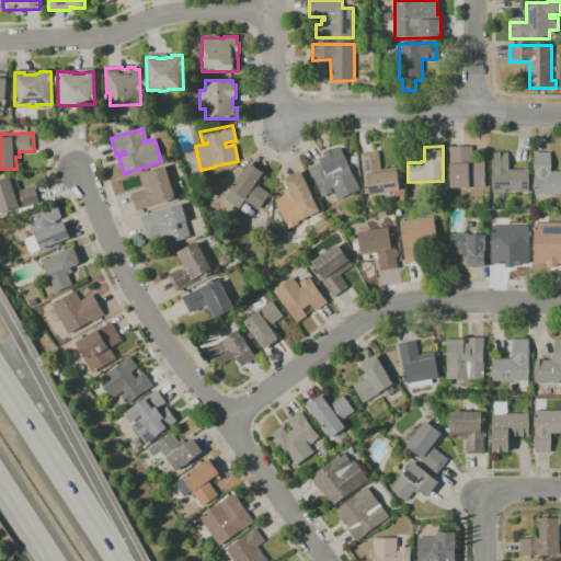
[(450,189),(449,164),(449,147),(472,147),(472,161),(484,161),(484,187),(450,189)]
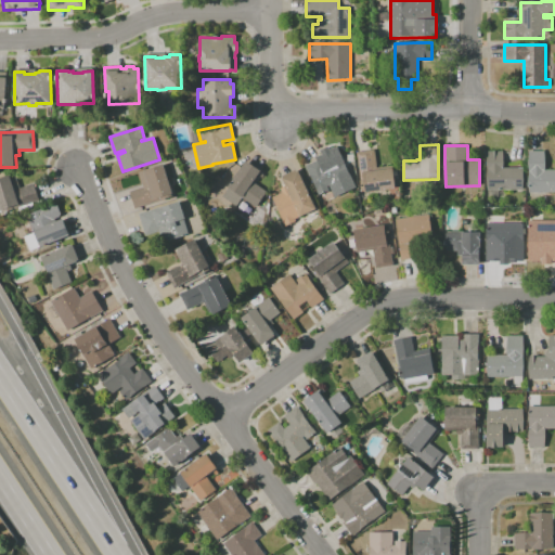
[(334,198),(328,185),(327,186),(328,191),(319,195),(310,176),(309,177),(305,166),(315,160),(314,157),(322,155),(320,151),(328,147),(330,150),(334,147),(335,147),(338,146),(356,189),(334,198)]
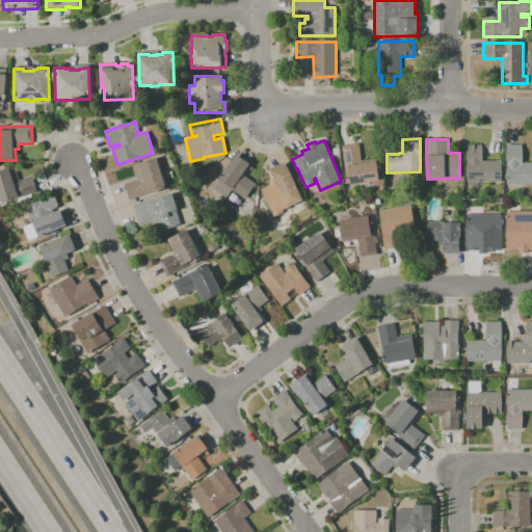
[(347,185),(342,147),(358,144),(361,163),(376,162),(379,181),(347,185)]
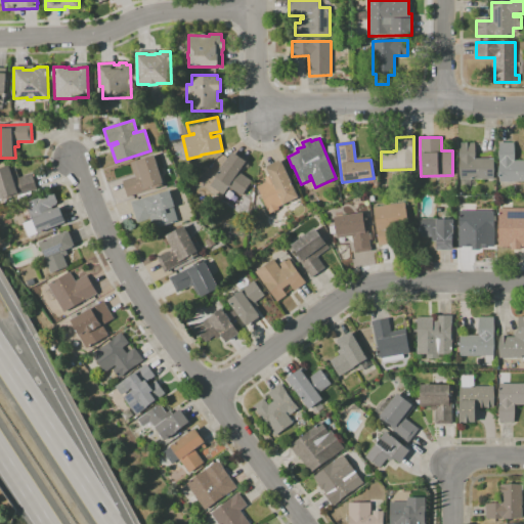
[(459,180),(459,143),(474,142),(474,159),(493,159),(493,179),(459,180)]
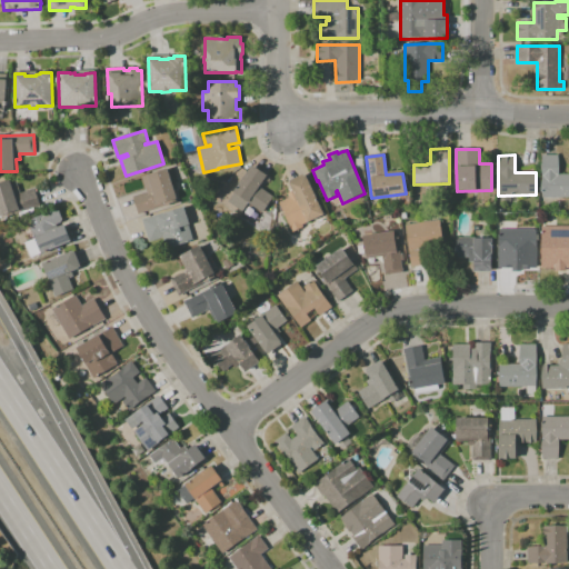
[(568,198),(542,198),(542,189),(541,156),(558,156),(558,175),(568,175),(567,163),(568,163),(568,198)]
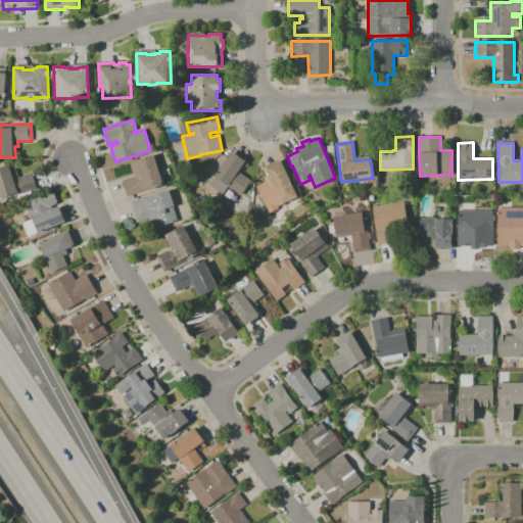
[(241,195),(228,186),(223,194),(209,185),(232,152),(245,160),(237,172),(251,181),(241,195)]
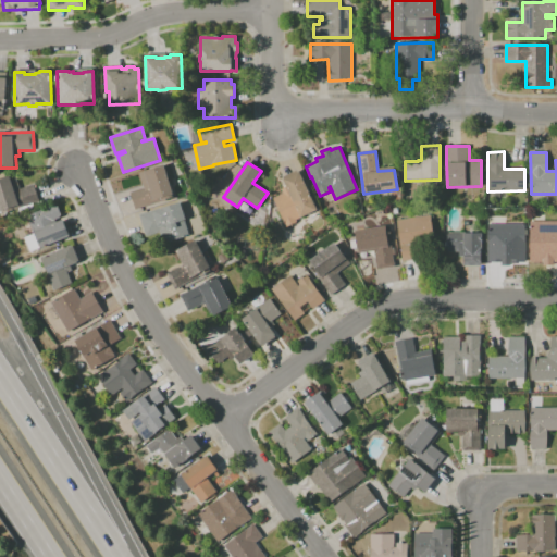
[(135,210),(130,192),(143,188),(138,172),(163,164),(174,199),(135,210)]
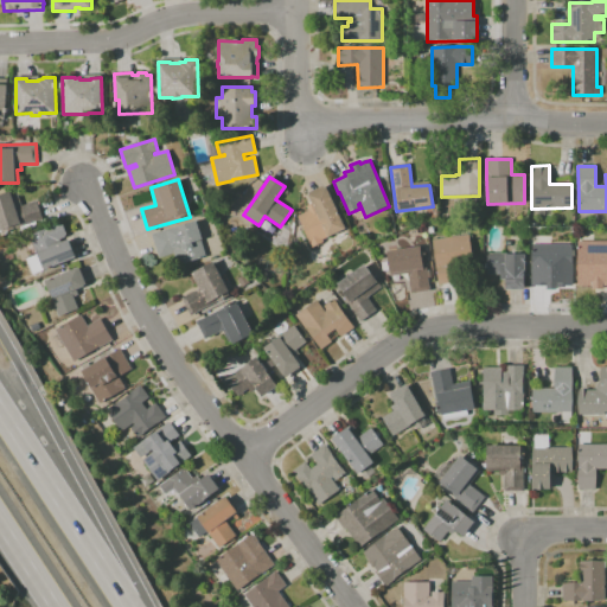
[(312,248),(298,216),(308,210),(306,205),(312,203),(307,193),(326,185),(346,229),(323,240),(324,242),(312,248)]
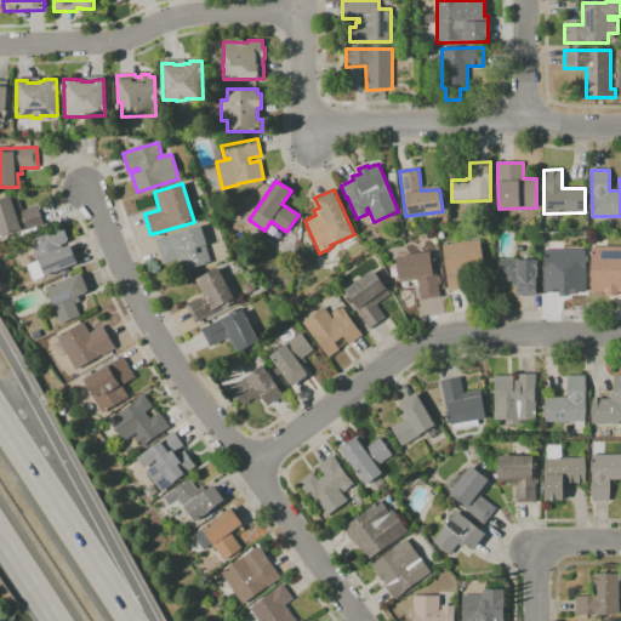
[(3,240),(0,232),(0,200),(17,195),(21,211),(38,206),(44,224),(35,227),(38,233),(23,238),(22,234),(3,240)]
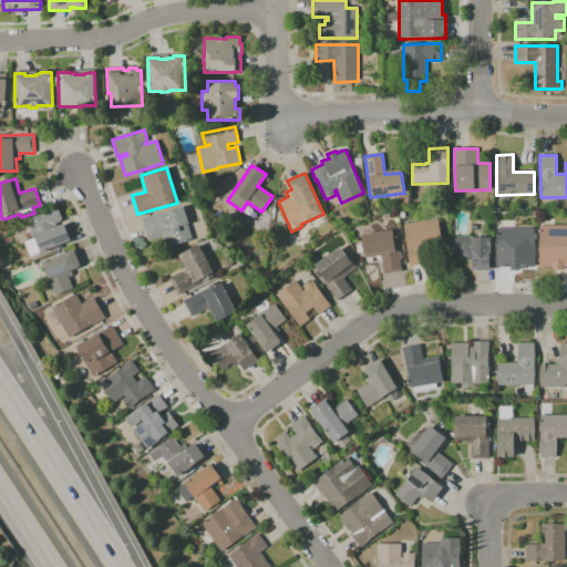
[(166,248),(163,237),(148,241),(141,218),(183,206),(194,240),(166,248)]
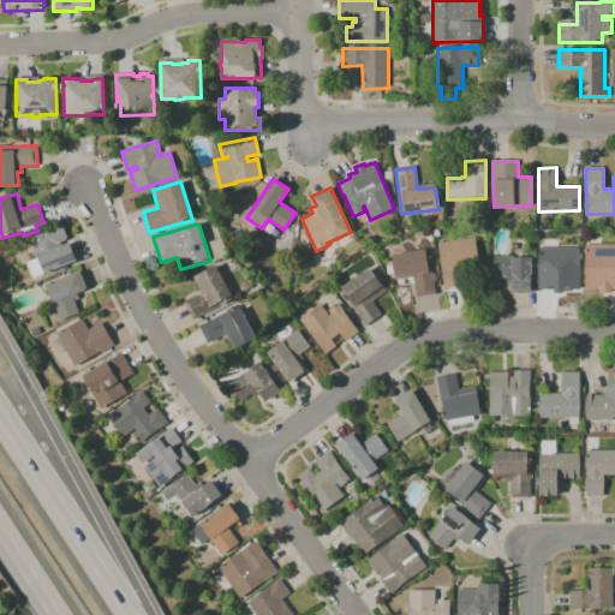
[(33,279),(27,263),(36,260),(29,239),(60,226),(64,228),(67,237),(66,240),(67,244),(70,243),(78,261),(33,279)]
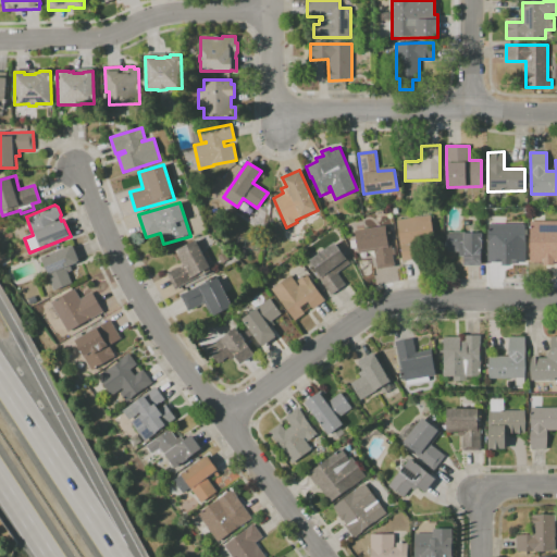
[(403,260),(397,221),(431,217),(436,256),(403,260)]
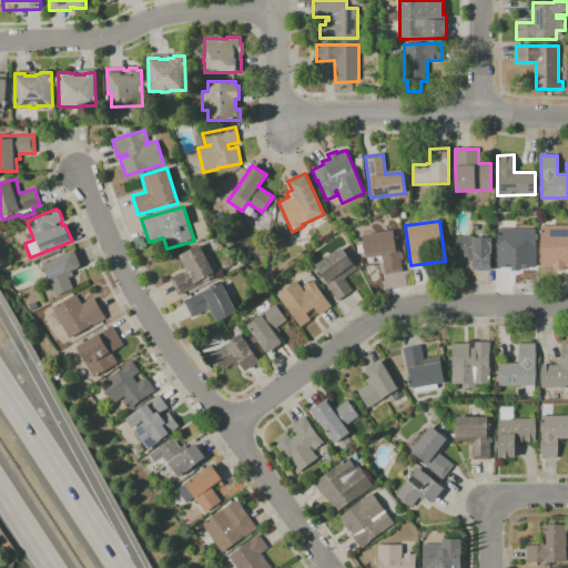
[(540,267),(540,226),(567,226),(567,267),(566,267),(566,271),(554,271),(554,267),(540,267)]
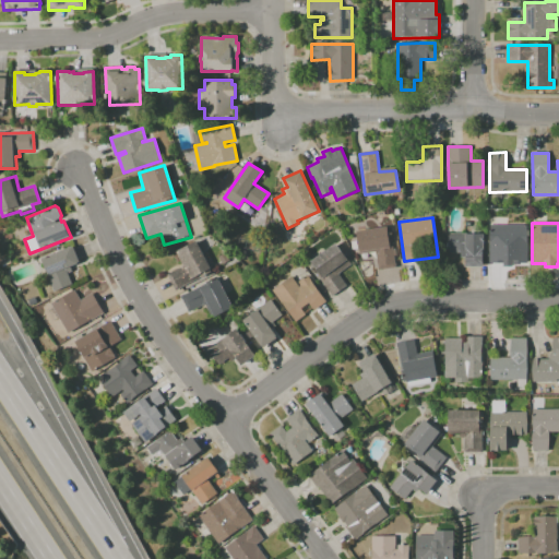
[(490,263),(490,244),(490,225),(527,225),(527,263),(513,263),(513,268),(503,268),(503,263),(490,263)]
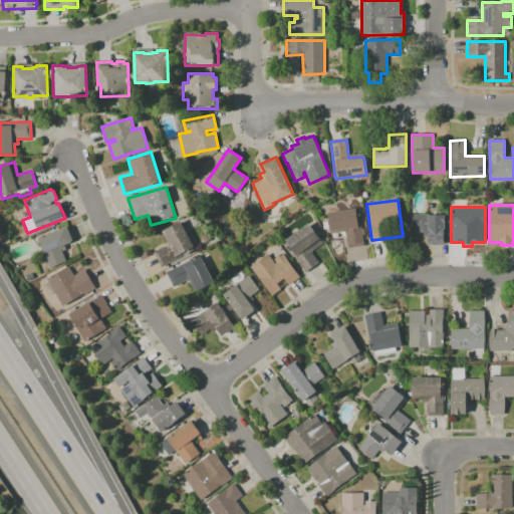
[(347,248),(345,232),(331,234),(328,213),(359,209),(364,246),(347,248)]
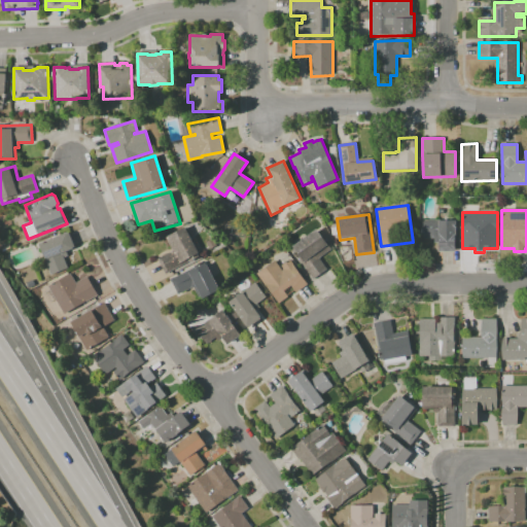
[(456,252),(440,252),(440,243),(434,243),(434,239),(422,239),(423,220),(438,220),(456,220),(456,252)]
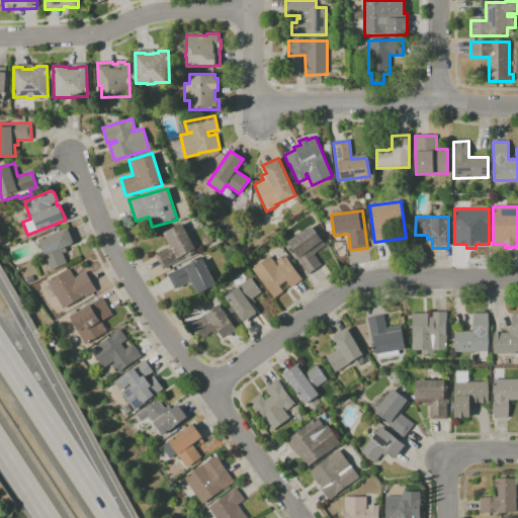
[(162,269),(154,255),(169,246),(162,234),(181,224),(194,248),(193,249),(194,252),(162,269)]
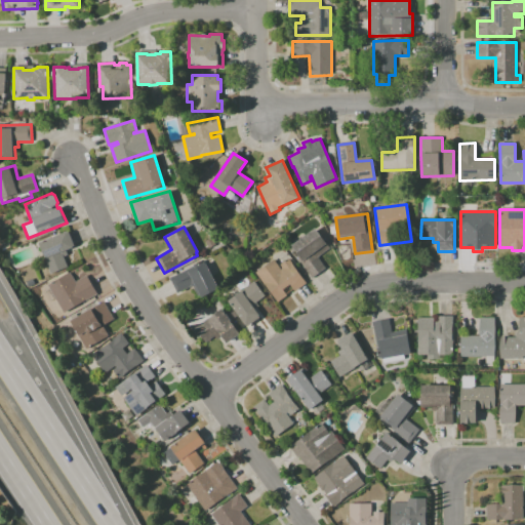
[(312,279),(289,247),(315,229),(329,249),(317,257),(325,269),(312,279)]
